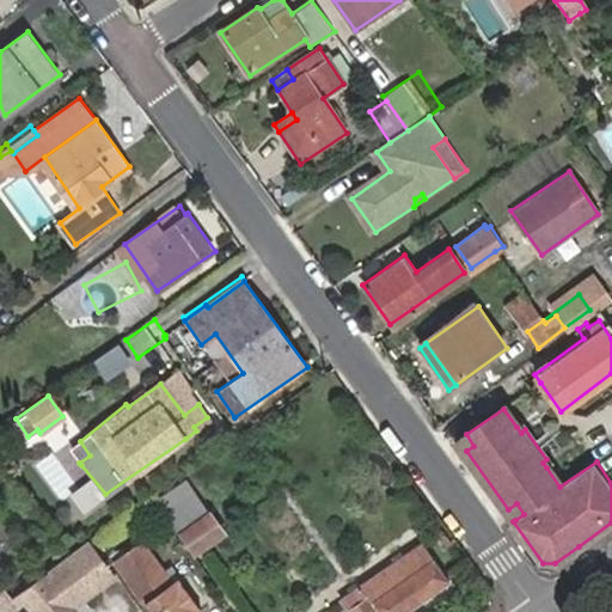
[(546,467),(556,460),(526,420),(516,427),(521,433),(525,429),(546,459),(543,463),(546,467)]
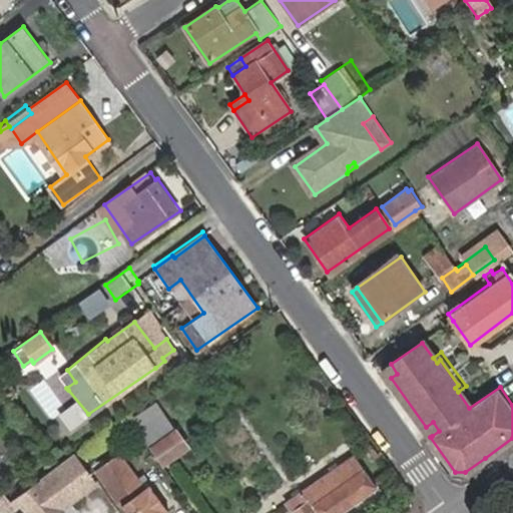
[(155,368),(158,372),(167,365),(164,361),(155,368)]
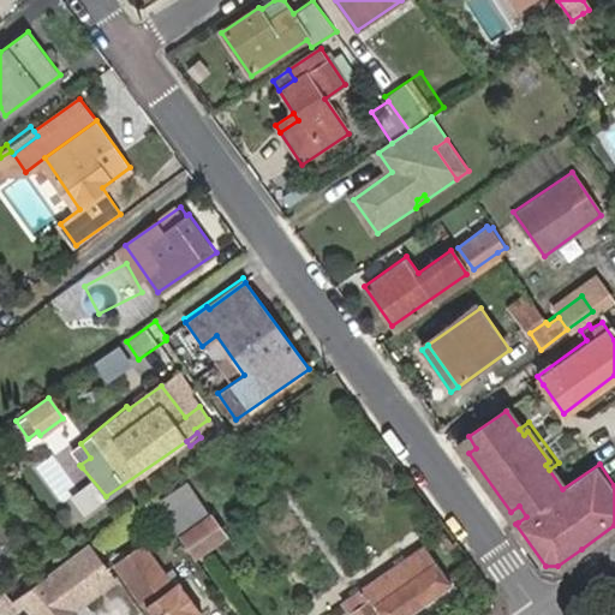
[(469,453),(476,448),(469,436),(460,442),(469,453)]
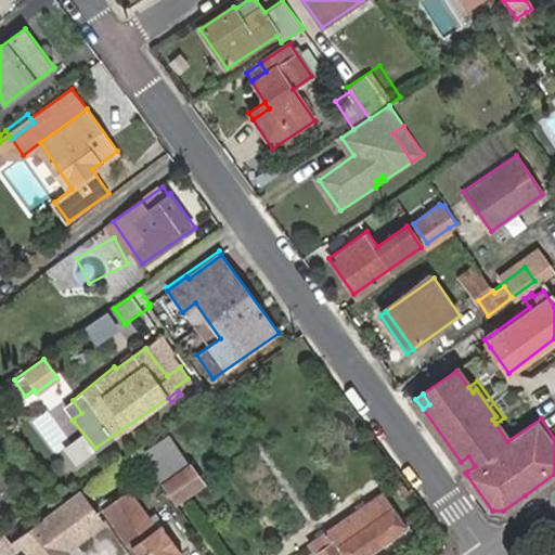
[(76,435),(90,452),(95,448),(74,422),(60,433),(66,442),(76,435)]
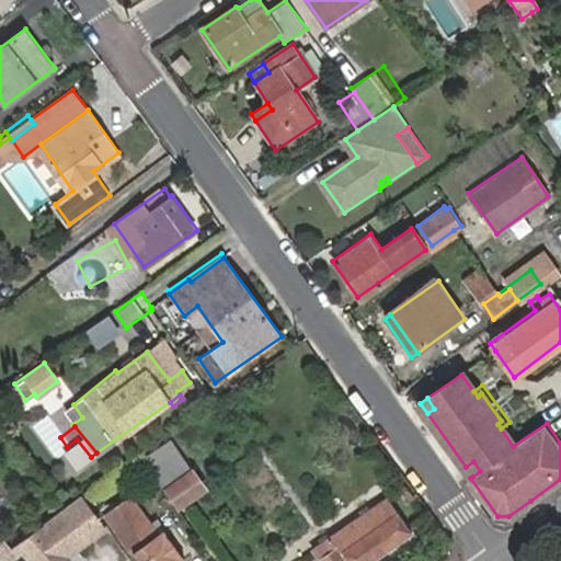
[(176,507),(205,488),(170,441),(142,459),(176,507)]
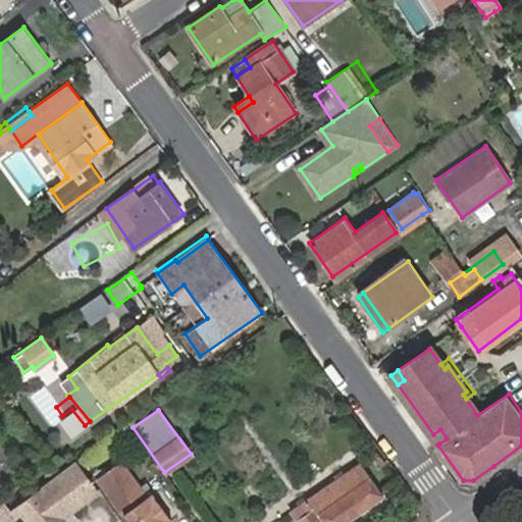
[(433,434),(439,444),(447,438),(440,429),(433,434)]
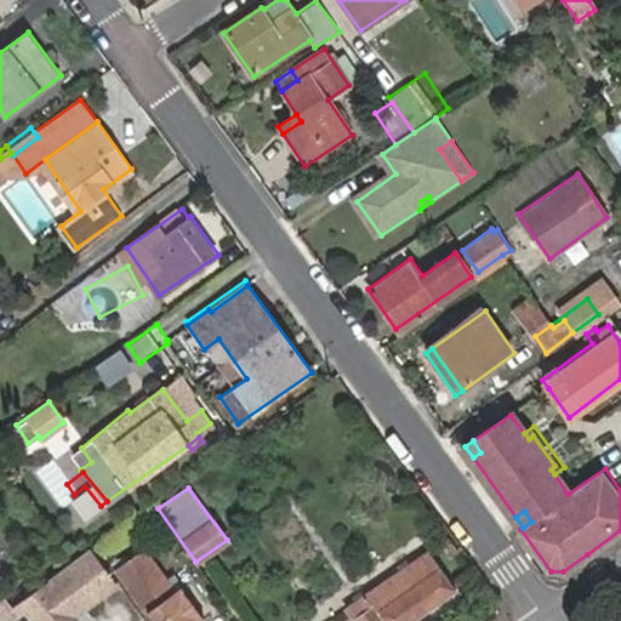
[(165,597),(158,585),(165,580),(143,550),(117,569),(153,620),(203,620),(180,586),(172,591),(165,597)]
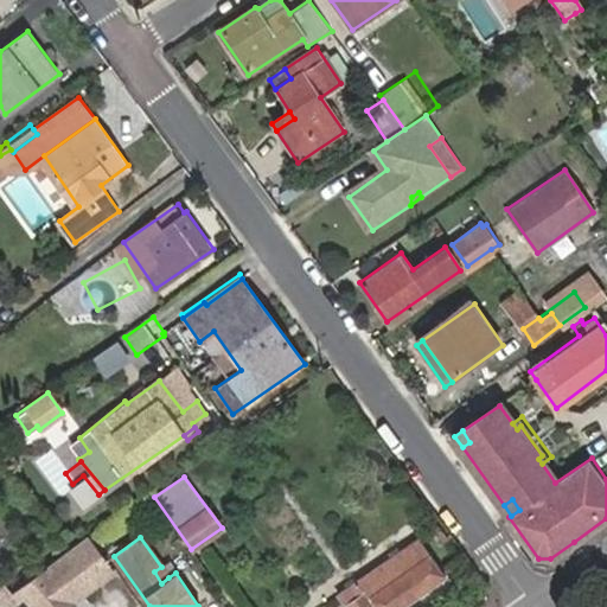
[(397,606),(443,576),(417,538),(337,594),(346,606),(397,606)]
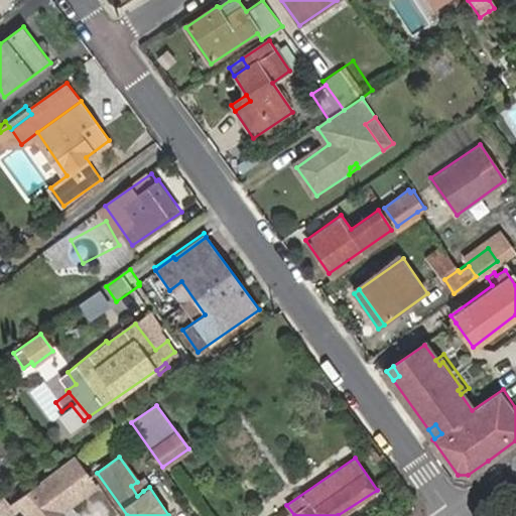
[(0,497),(0,515),(57,515),(92,492),(69,459),(53,470),(8,502),(2,496),(0,497)]
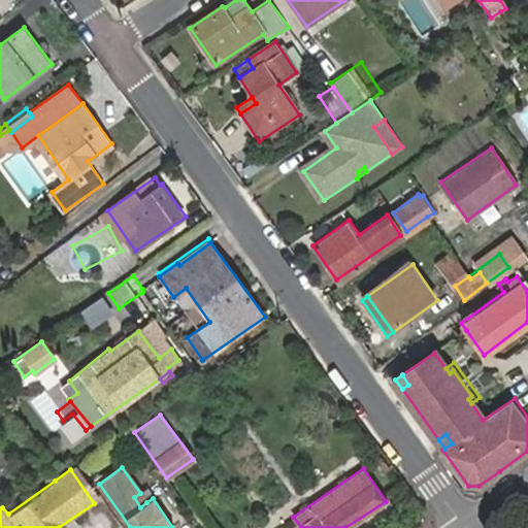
[(140,493),(134,497),(140,507),(146,502),(140,493)]
